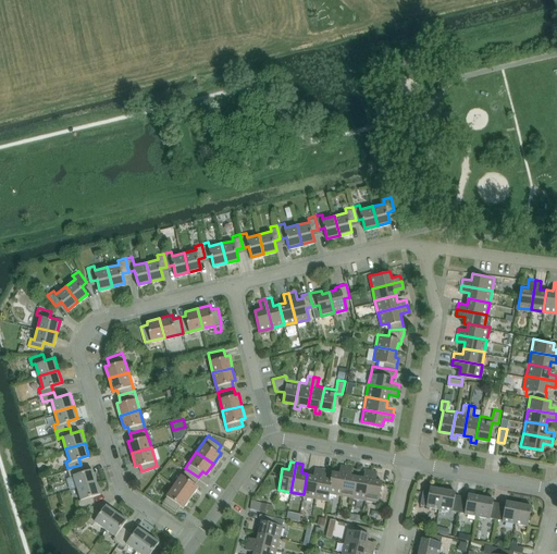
[(329,491),(330,492),(341,493),(346,464),(341,463),(338,471),(332,470),(331,478),(332,478),(329,491)]
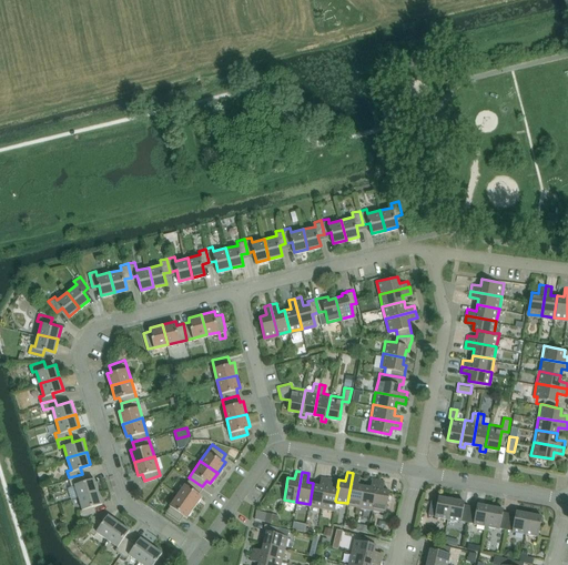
[(361,506),(364,484),(358,483),(359,474),(353,473),(347,503),(356,505),(361,506)]
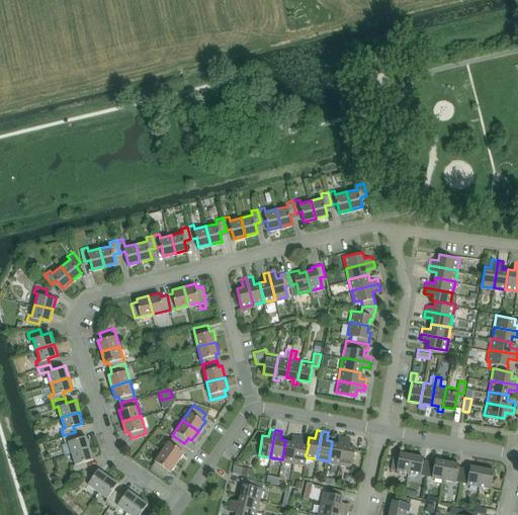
[(75,432),(63,435),(65,442),(68,441),(72,451),(89,446),(86,435),(77,437),(75,432)]
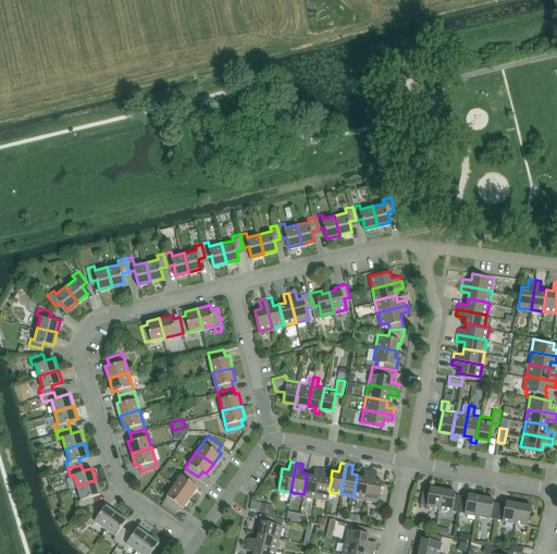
[(307,474),(304,494),(316,496),(321,467),(314,466),(313,475),(307,474)]
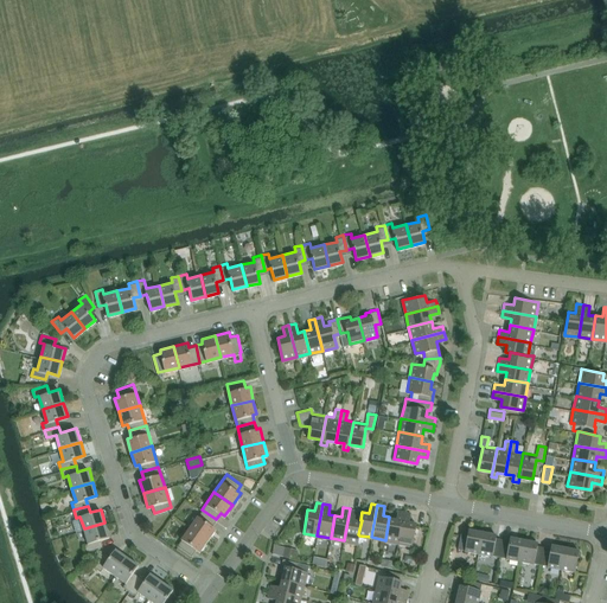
[(350,508),(344,540),(358,543),(359,536),(358,534),(362,520),(360,520),(355,519),(356,510),(350,508)]
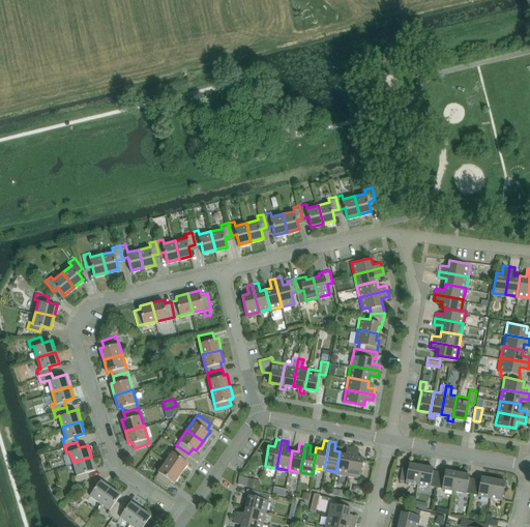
[(340,451),(336,472),(348,474),(353,445),(347,444),(346,452),(340,451)]
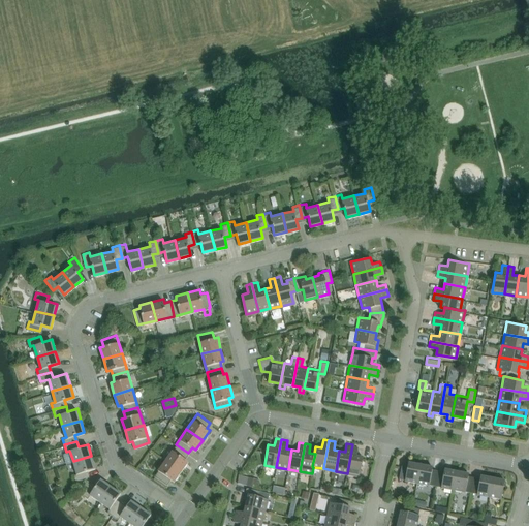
[(176,444),(165,459),(181,470),(188,460),(185,458),(188,453),(176,444)]
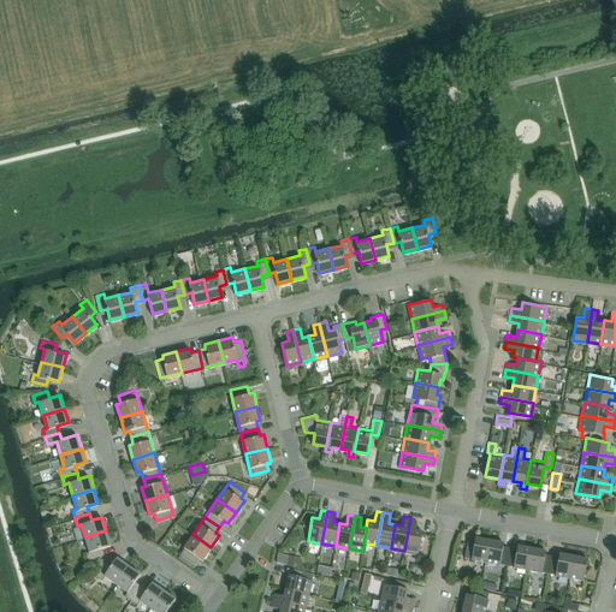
[(410,517),(404,551),(418,553),(422,529),(415,528),(416,518),(410,517)]
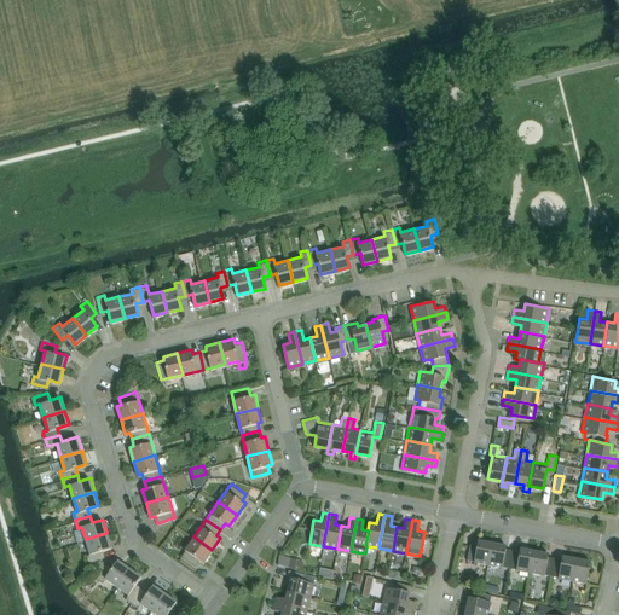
[(106,533),(86,539),(90,552),(85,553),(87,562),(102,557),(100,550),(111,546),(106,533)]
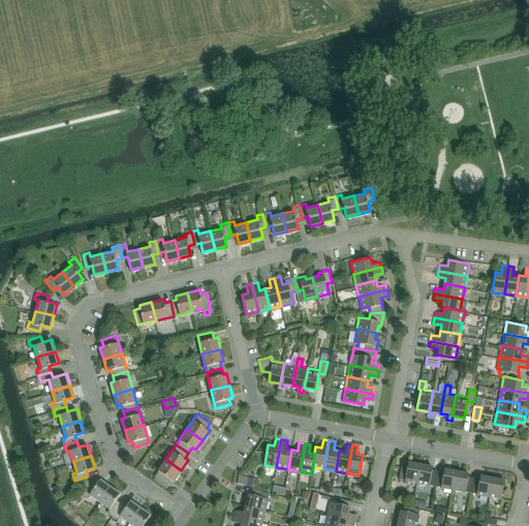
[(154,474),(167,484),(170,478),(174,481),(181,470),(165,459),(154,474)]
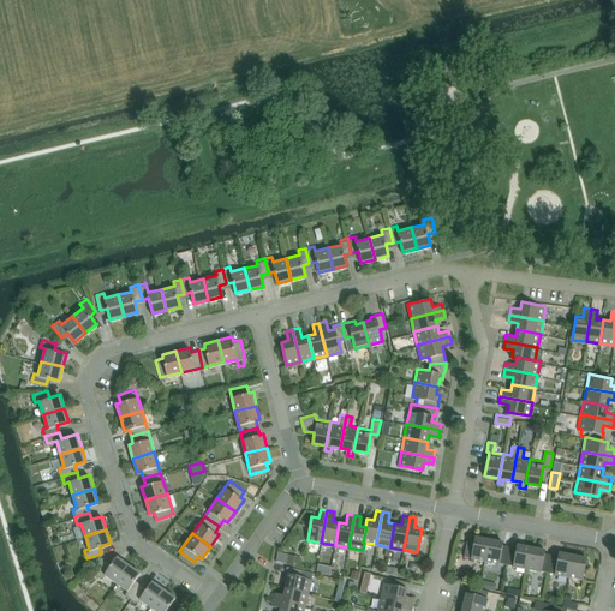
[(471,557),(484,559),(489,538),(475,535),(473,541),(466,540),(464,555),(471,556),(471,557)]
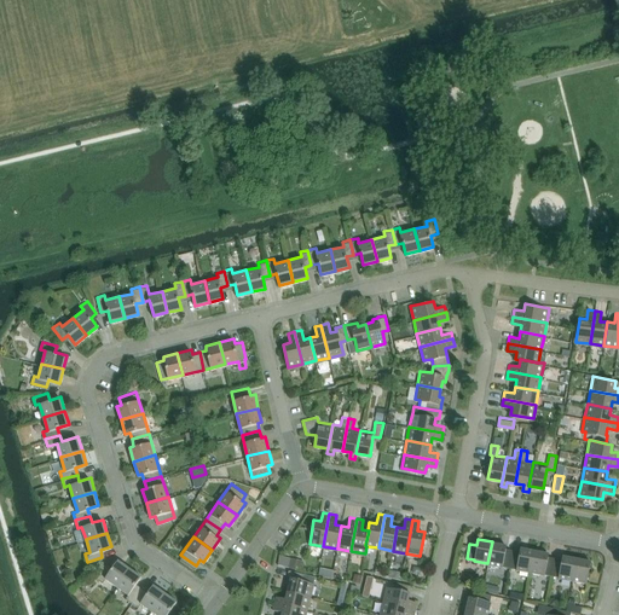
[(492,541),(487,563),(502,566),(502,564),(509,566),(512,552),(504,551),(505,544),(492,541)]
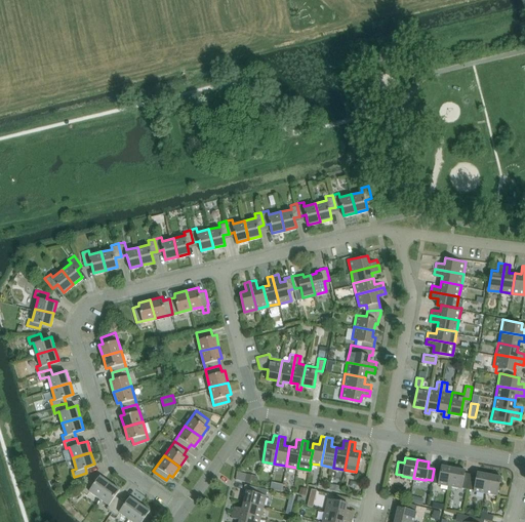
[(438,482),(449,484),(453,466),(441,464),(440,470),(434,469),(432,480),(438,481),(438,482)]
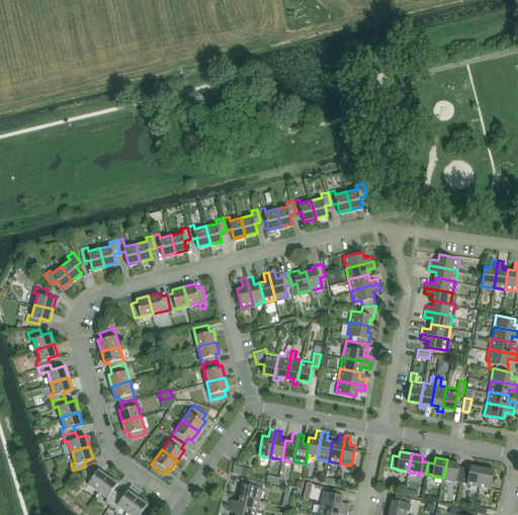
[(455,481),(455,480),(461,481),(463,468),(457,467),(458,462),(447,459),(443,478),(455,481)]
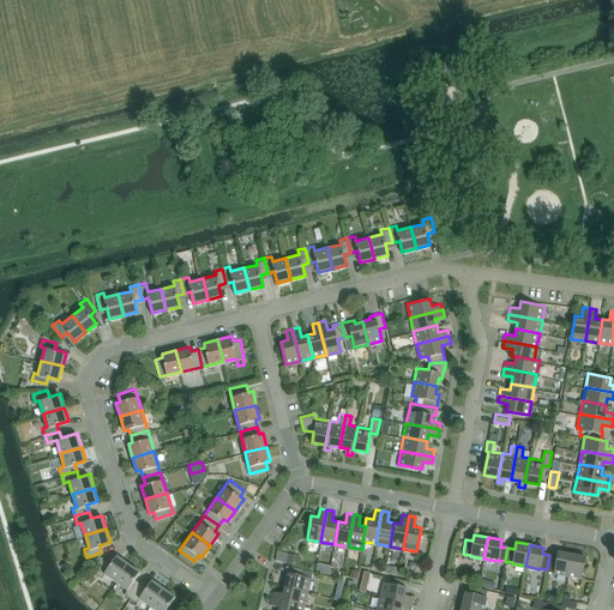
[(549,555),(547,569),(554,571),(554,572),(567,574),(572,553),(558,550),(557,556),(549,555)]
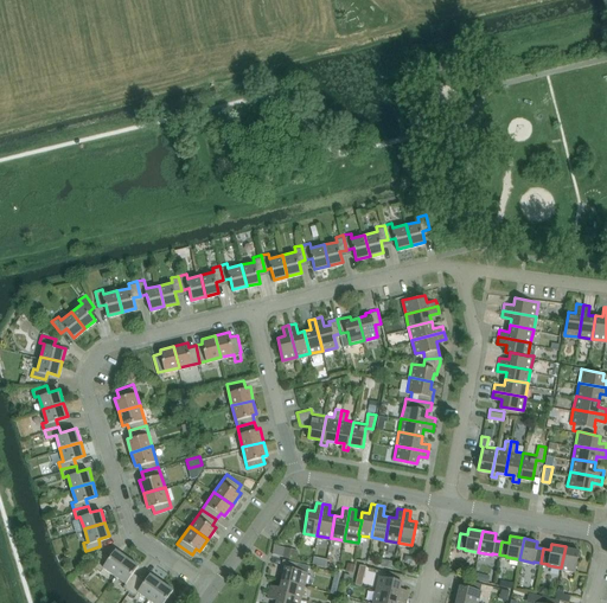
[(296,557),(298,550),(285,546),(283,555),(296,557)]
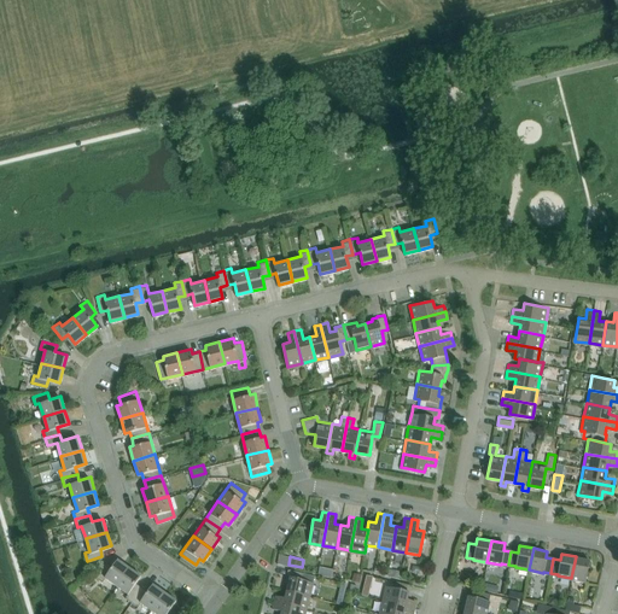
[(576,556),(571,578),(586,580),(589,559),(576,556)]
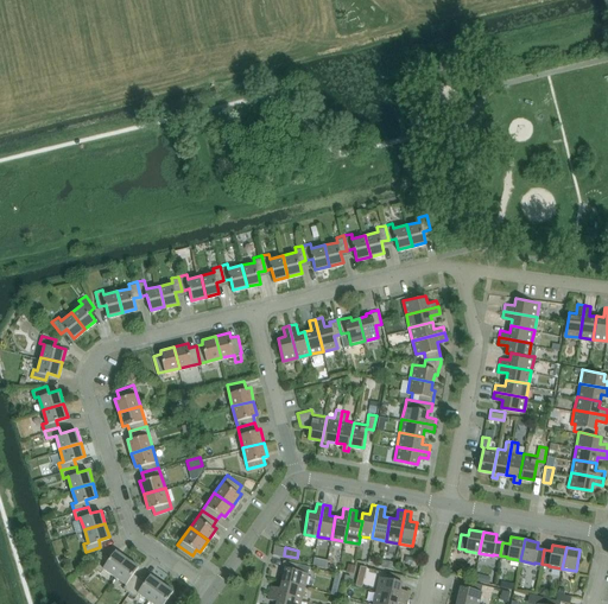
[(103,567),(114,574),(127,557),(115,548),(109,558),(103,554),(94,566),(101,571),(103,567)]
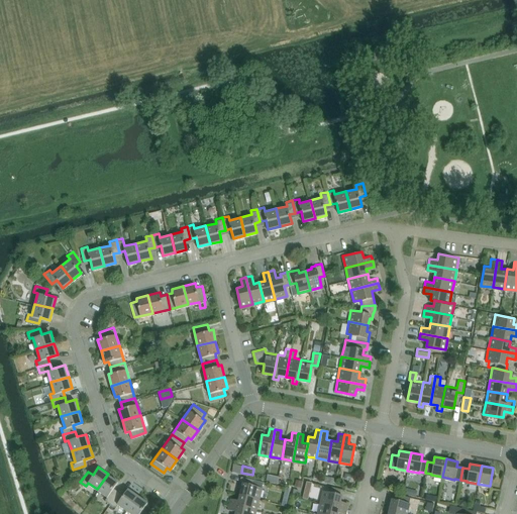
[(108,474),(97,489),(107,496),(104,499),(110,503),(117,492),(112,489),(118,481),(108,474)]
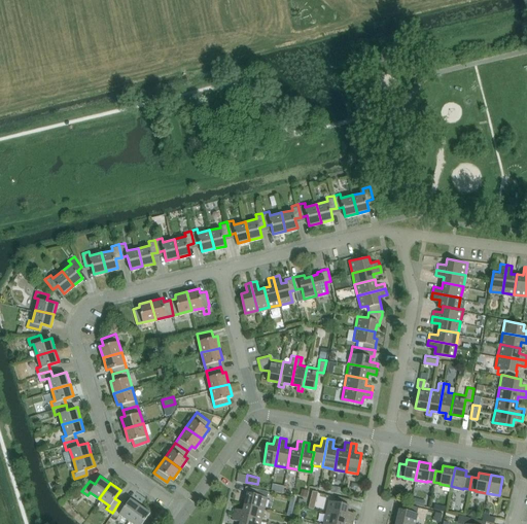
[(244,502),(264,508),(267,495),(256,493),(258,487),(245,484),(245,485),(244,491),(245,491),(243,496),(246,496),(244,502)]
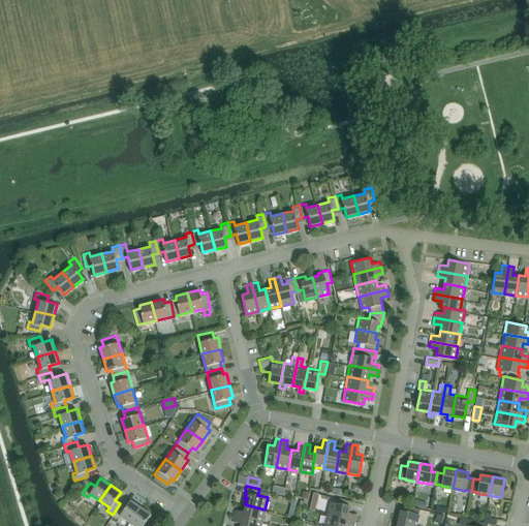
[(330,500),(328,513),(355,519),(356,514),(348,512),(350,505),(349,505),(351,499),(339,496),(337,502),(330,500)]
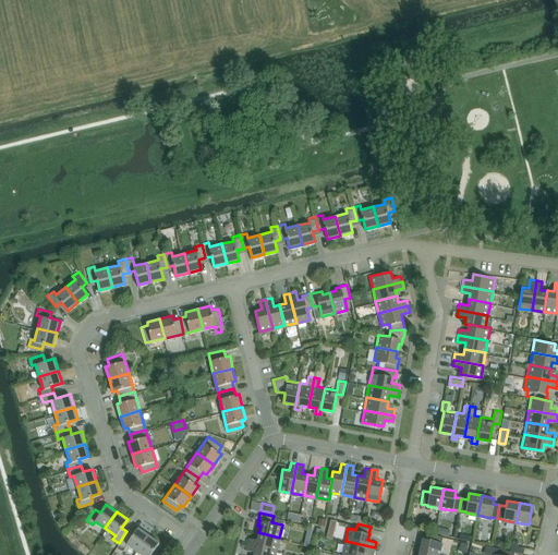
[(132,535),(126,531),(119,543),(124,546),(126,543),(137,551),(148,534),(137,527),(132,535)]
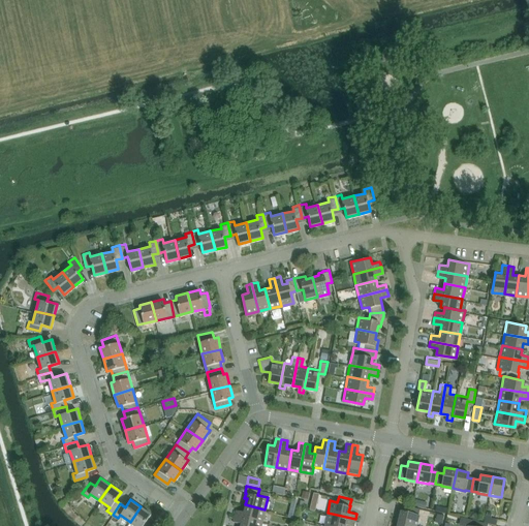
[(265,509),(245,504),(244,511),(236,508),(235,515),(262,521),(265,509)]
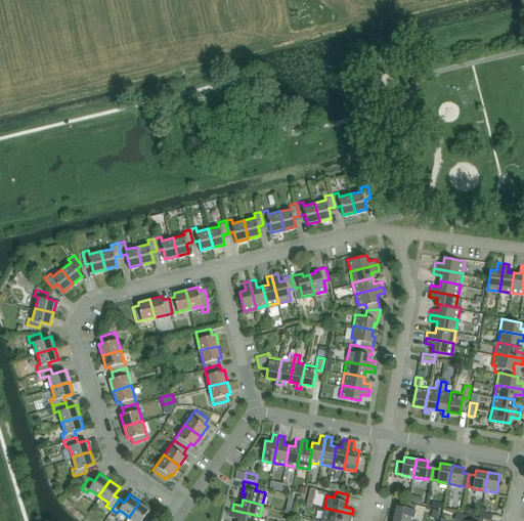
[(397,504),(394,516),(412,520),(416,509),(415,509),(416,503),(404,500),(402,506),(397,504)]
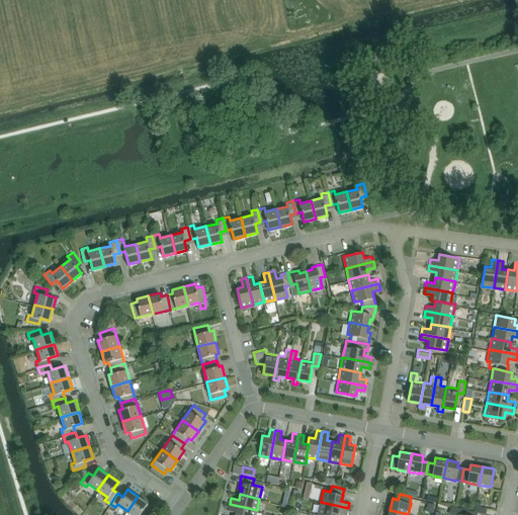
[(139,514),(148,503),(138,496),(127,511),(133,514),(139,514)]
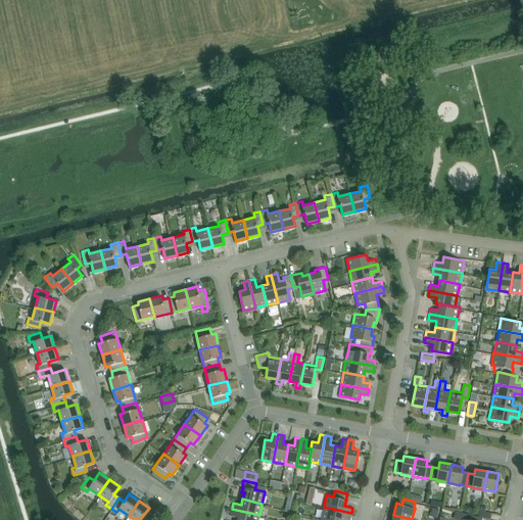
[(351,513),(324,507),(321,518),(329,519),(340,519),(341,517),(349,519),(351,513)]
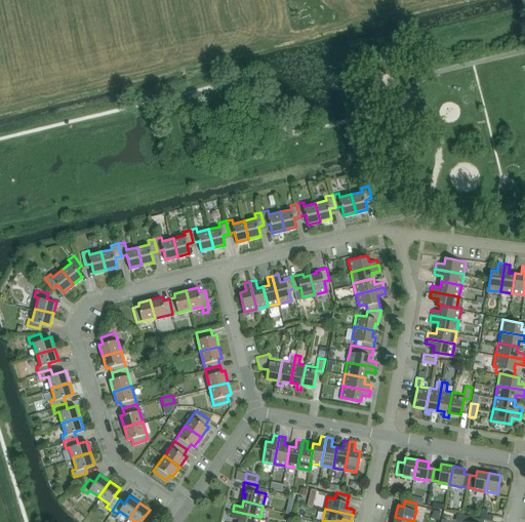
[(258,521),(260,517),(233,511),(231,516),(239,518),(238,521),(258,521)]
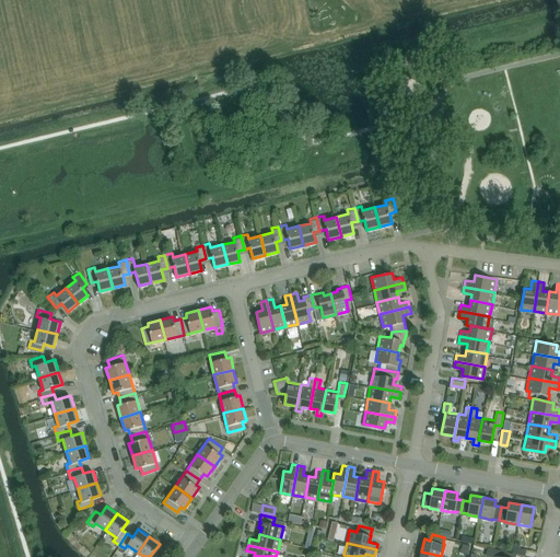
[(515,556),(516,553),(512,552),(491,546),(488,545),(486,555),(494,556),(515,556)]
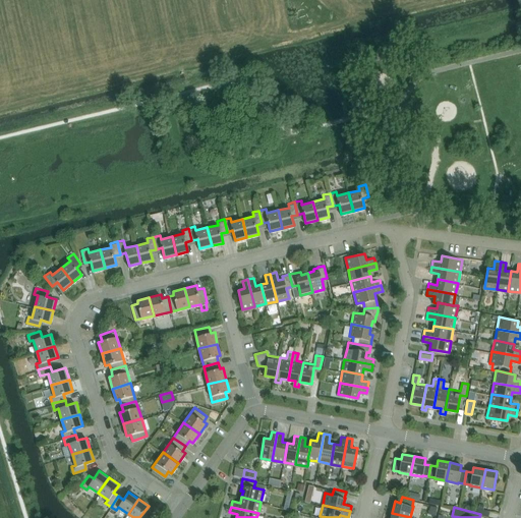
[(476,513),(480,514),(488,516),(489,510),(482,508),(478,507),(476,513)]
